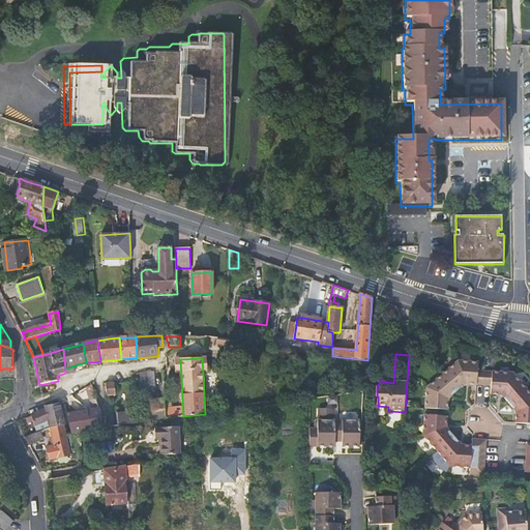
[(467,383),(460,360),(443,374),(458,390),(467,383)]
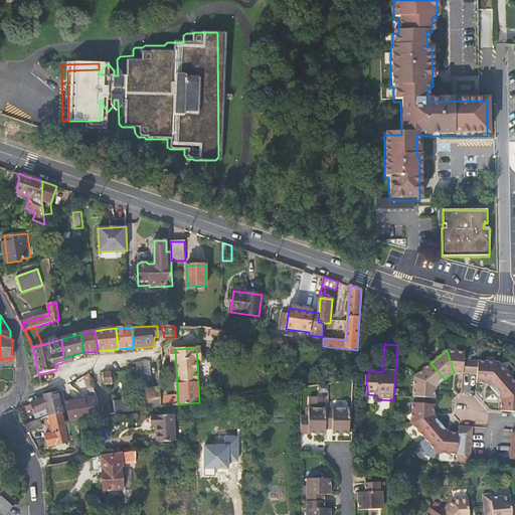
[(466,359),(467,352),(447,350),(454,372),(472,374),(473,360),(466,359)]
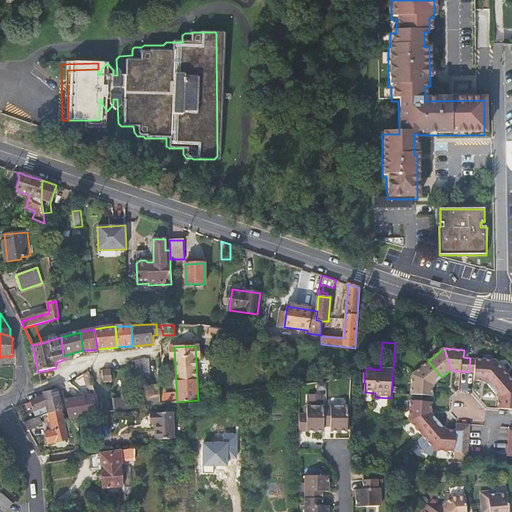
[(495,361),(470,358),(469,372),(475,373),(475,380),(485,382),(495,361)]
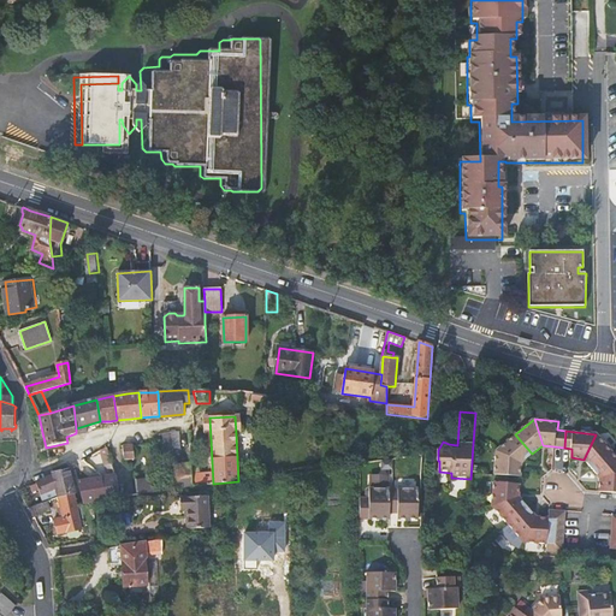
[(165,452),(173,451),(173,449),(172,432),(164,433),(163,433),(165,452)]
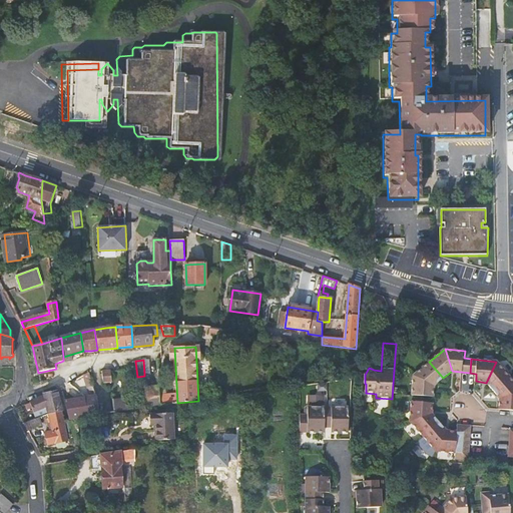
[(429,362),(414,375),(435,385),(443,378),(429,362)]
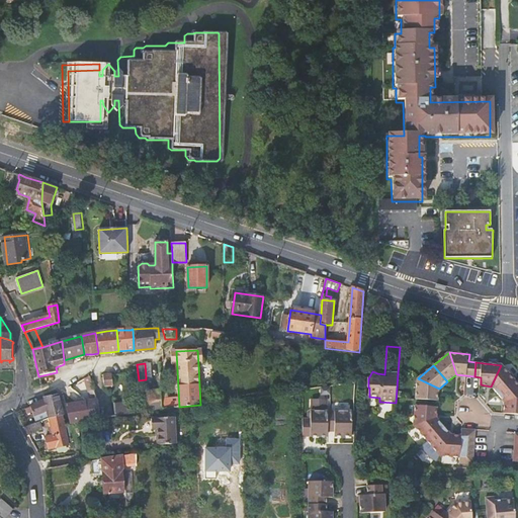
[(514,380),(501,365),(491,386),(498,395),(514,380)]
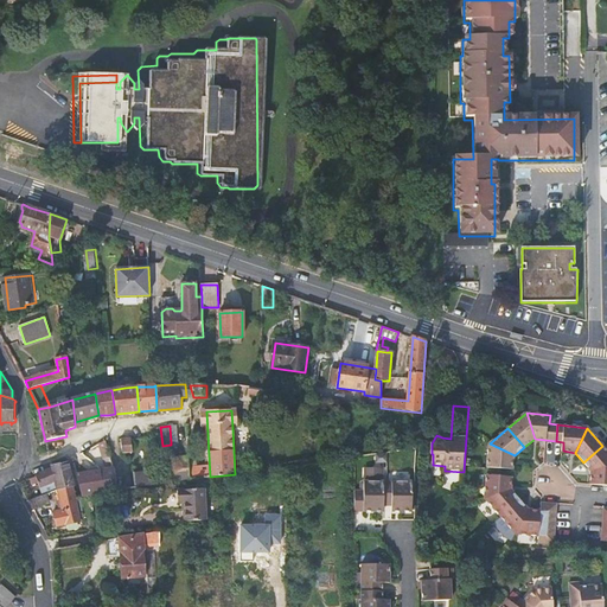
[(131,439),(121,439),(122,452),(132,452),(131,439)]
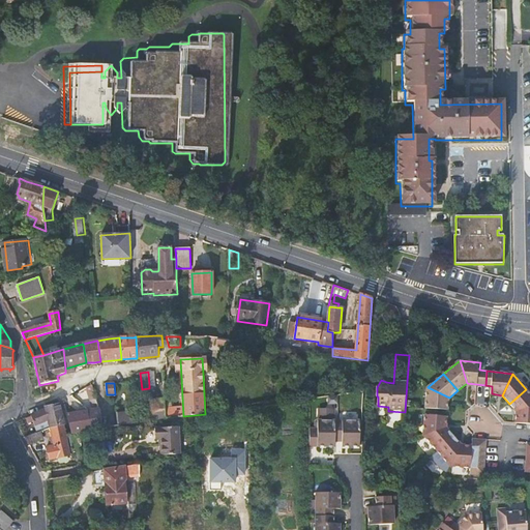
[(428,387),(425,408),(448,410),(449,398),(428,387)]
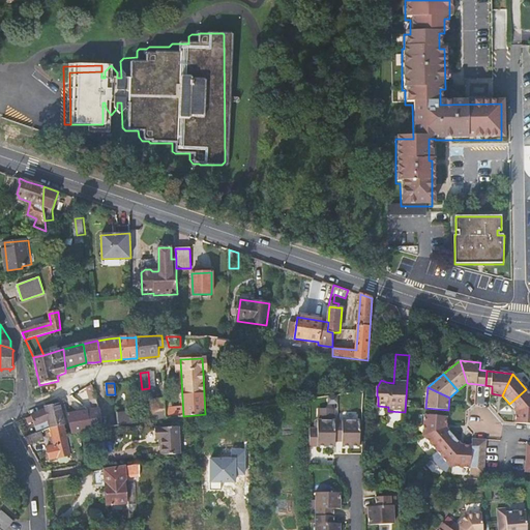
[(529,407),(529,393),(526,389),(509,404),(518,412),(529,407)]
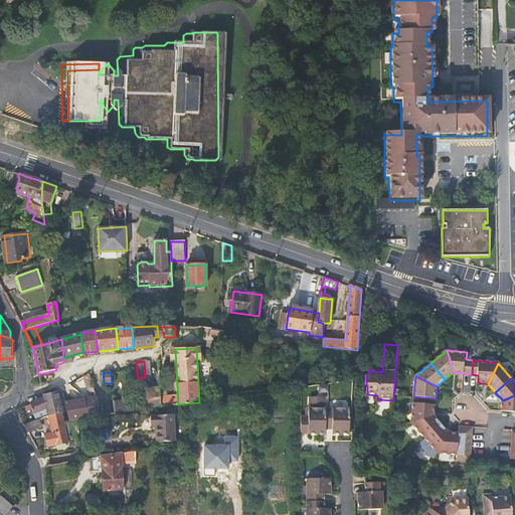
[(47,410),(48,416),(49,416),(62,413),(56,391),(43,393),(44,397),(27,404),(24,406),(28,416),(47,410)]
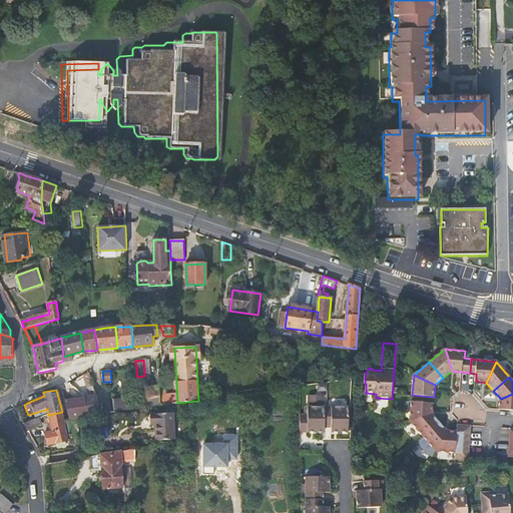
[(159,392),(146,393),(147,398),(148,408),(160,406),(160,401),(159,392)]
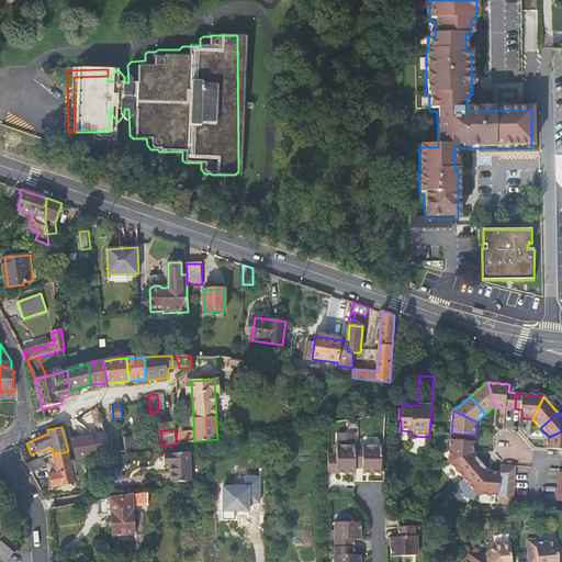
[(125,439),(124,431),(105,434),(109,454),(144,449),(142,437),(125,439)]
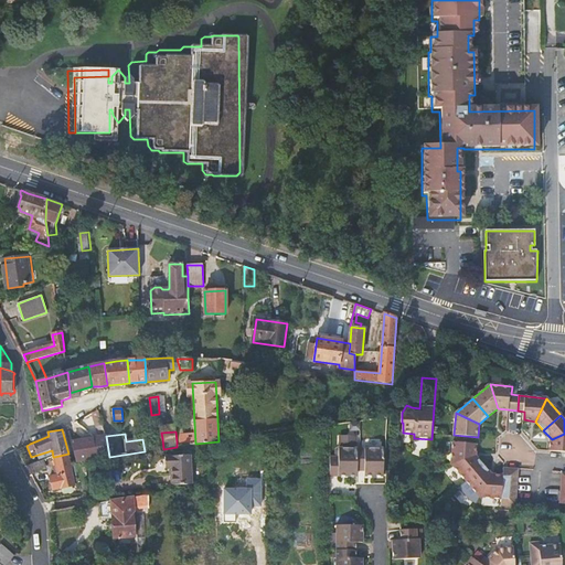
[(564,451),(564,434),(552,439),(551,451),(564,451)]
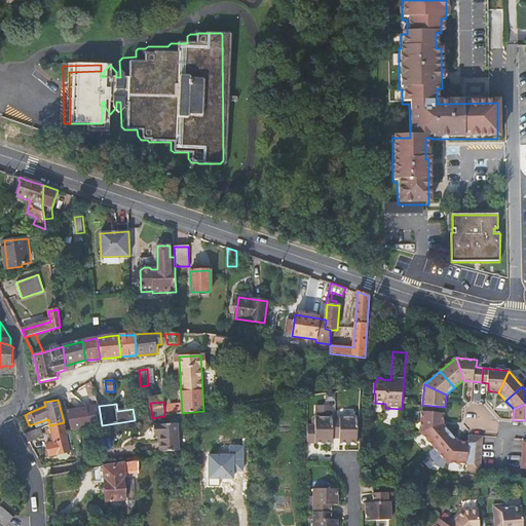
[(87,408),(67,411),(73,428),(81,428),(91,426),(102,425),(99,406),(87,408)]
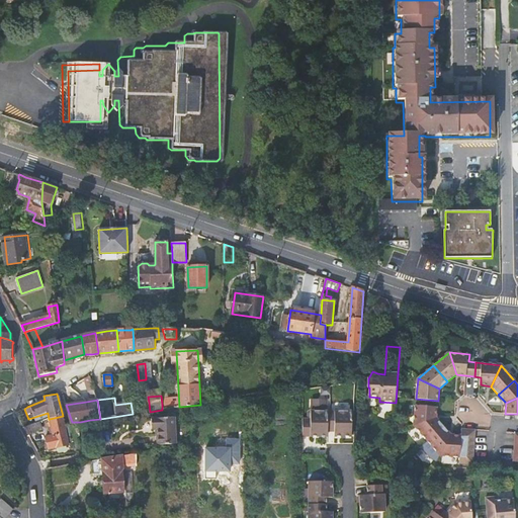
[(149,402),(138,403),(139,413),(150,412),(149,402)]
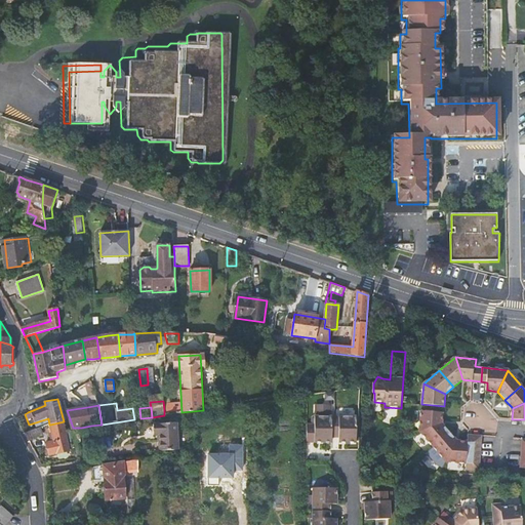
[(443,412),(421,410),(419,431),(442,425),(443,412)]
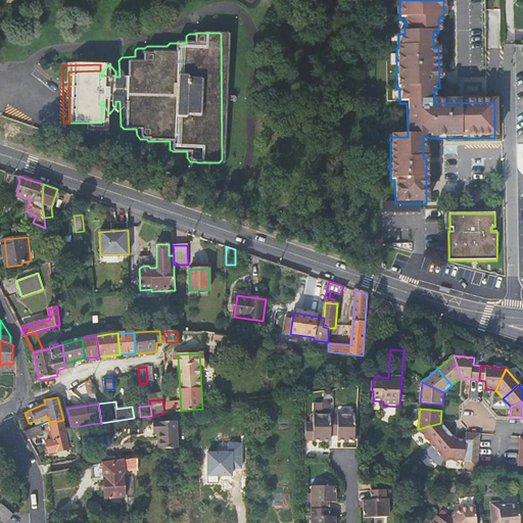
[(330,415),(315,415),(315,423),(304,423),(304,440),(330,441),(330,435),(330,415)]
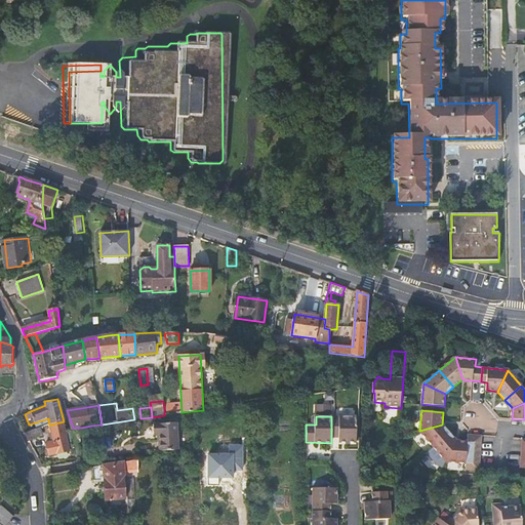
[(356,417),(331,416),(331,437),(338,438),(338,443),(356,443),(356,417)]
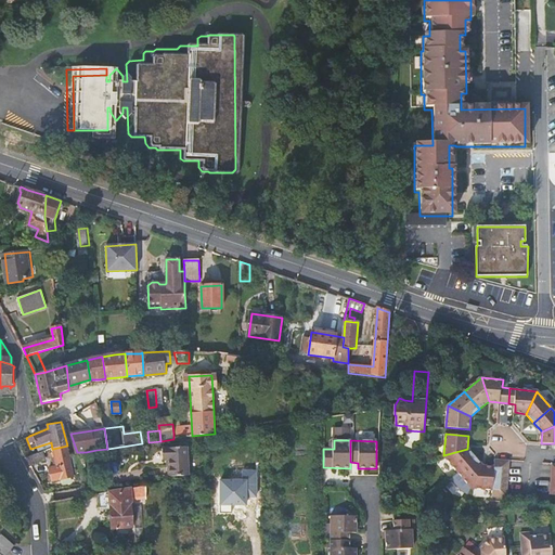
[(74,477),(88,474),(86,452),(77,452),(73,453),(69,453),(67,446),(53,449),(52,449),(57,468),(49,469),(52,481),(69,478),(71,481),(75,480),(74,477)]
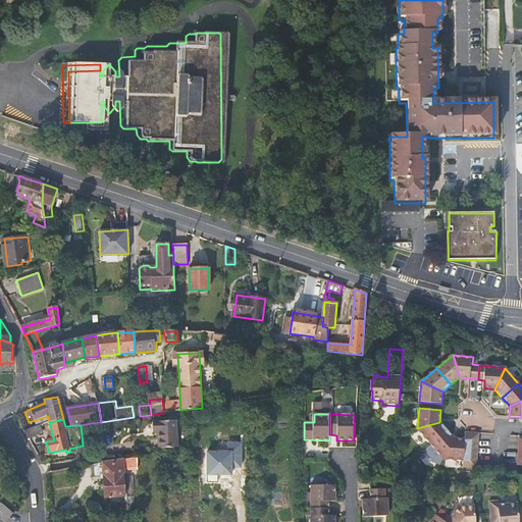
[(175,421),(152,422),(152,432),(158,432),(159,449),(177,448),(175,421)]
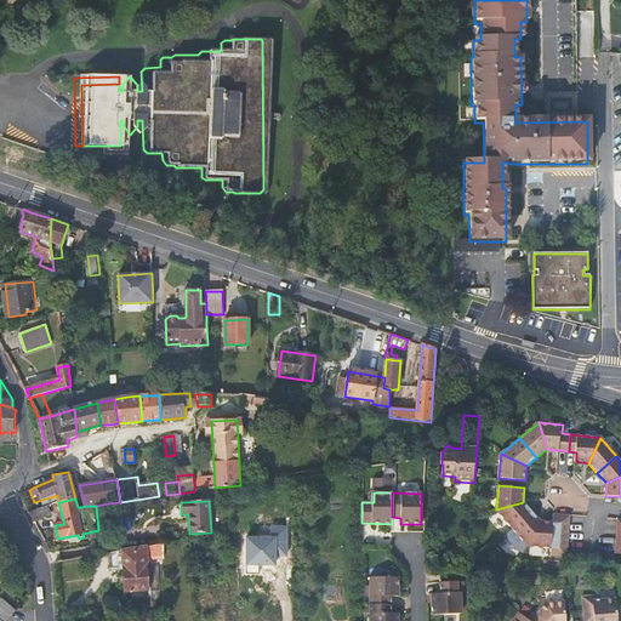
[(531,512),(523,502),(496,510),(512,529),(531,512)]
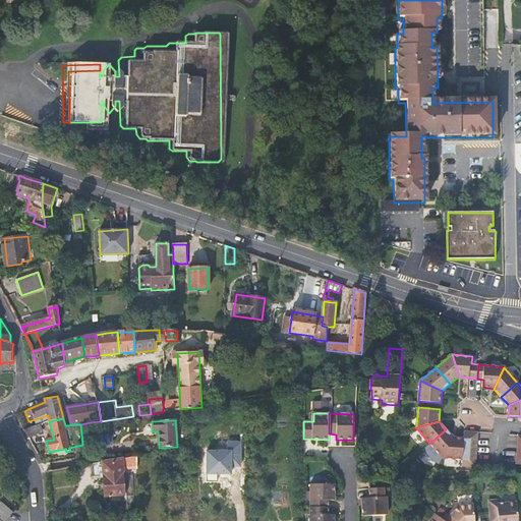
[(45,430),(43,423),(23,430),(27,437),(45,430)]
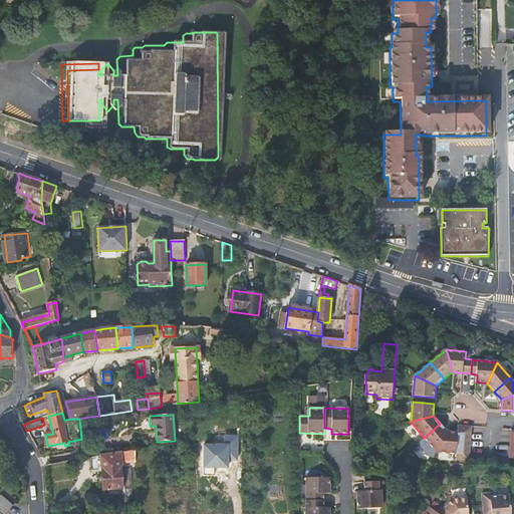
[(440,424),(424,438),(437,453),(447,432),(440,424)]
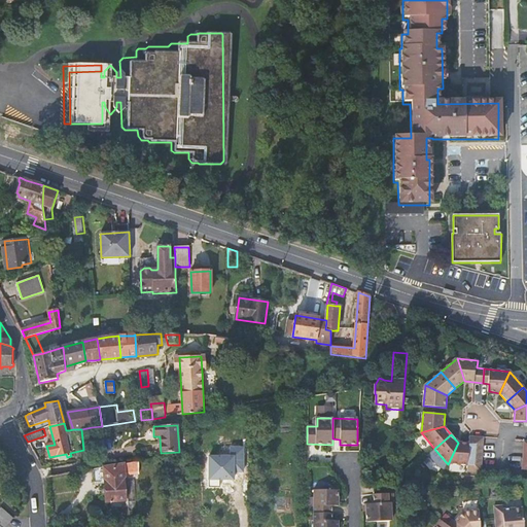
[(482,473),(484,438),(470,437),(469,444),(468,465),(467,472),(482,473)]
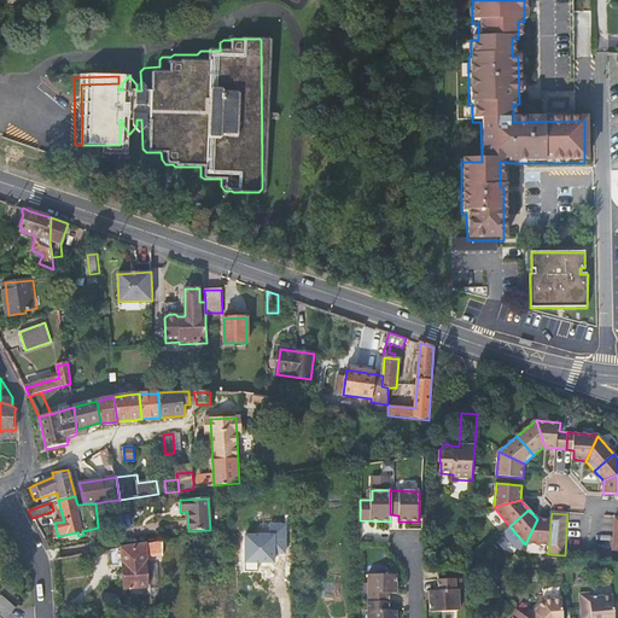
[(549,546),(551,520),(537,519),(525,544),(549,546)]
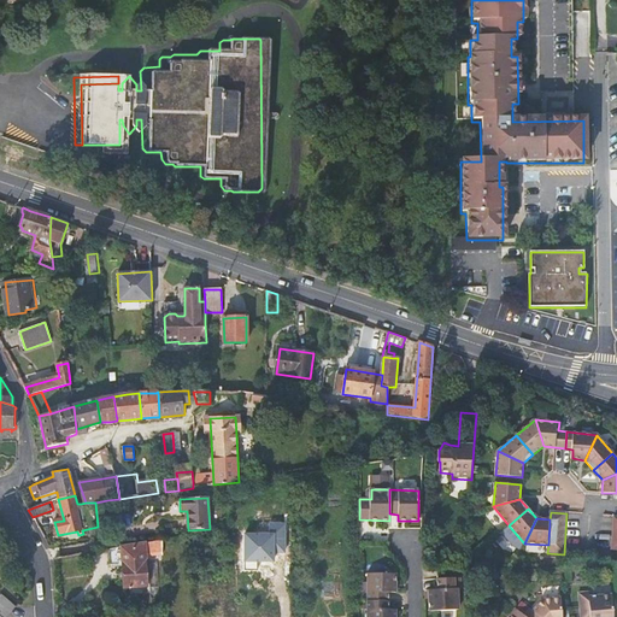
[(163,553),(163,541),(109,551),(110,564),(122,564),(123,588),(146,586),(144,556),(163,553)]
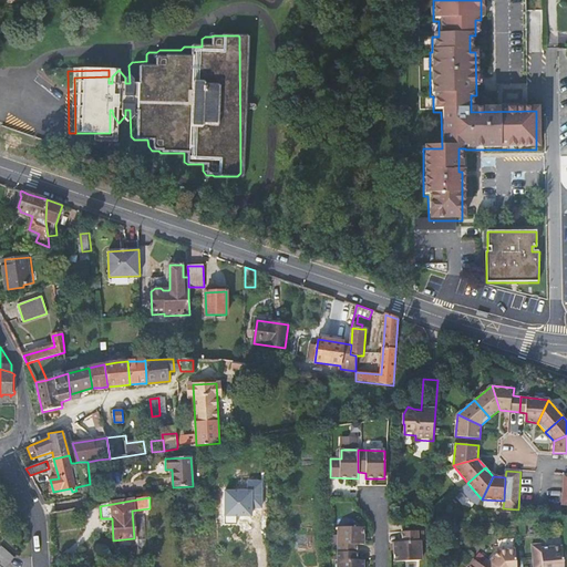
[(137,545),(126,546),(126,555),(146,553),(144,515),(135,516),(137,545)]
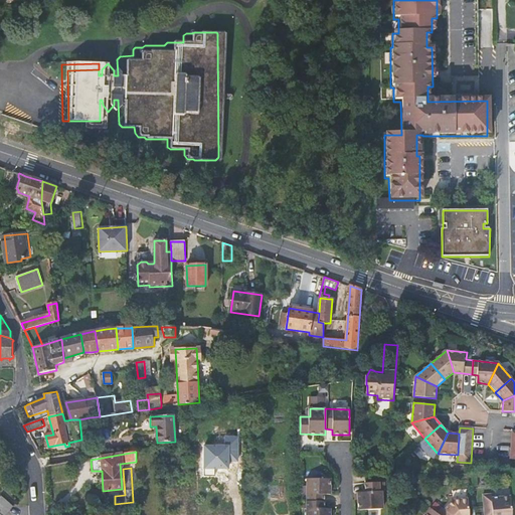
[(330,479),(307,479),(306,502),(324,502),(324,495),(330,495),(330,479)]
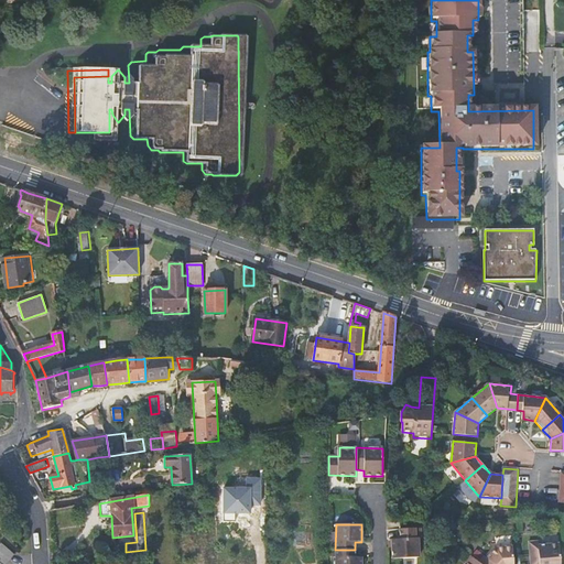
[(415,539),(415,529),(399,530),(400,539),(391,540),(391,542),(391,548),(392,559),(419,557),(418,539),(415,539)]
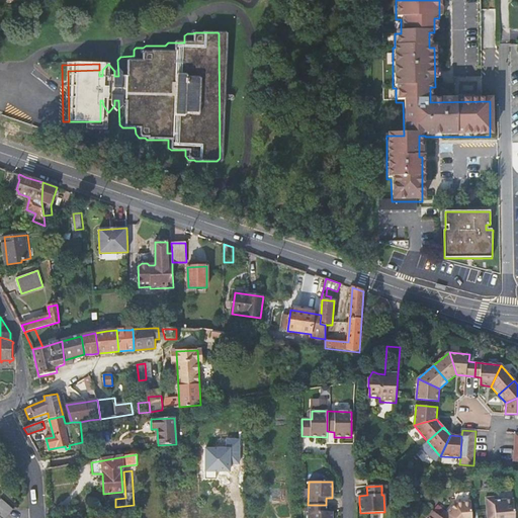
[(495,497),(486,497),(487,513),(495,512),(495,517),(515,517),(514,499),(495,501),(495,497)]
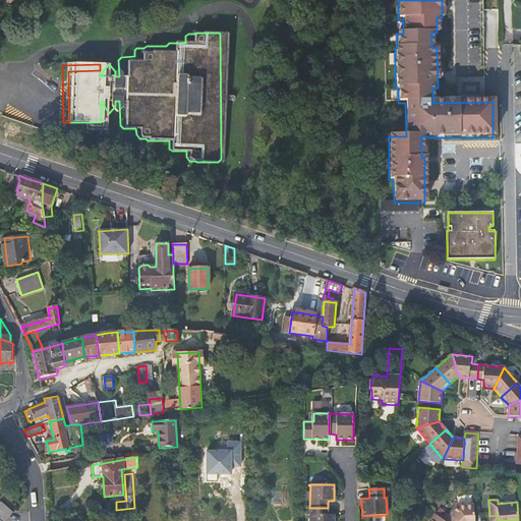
[(0,502),(0,511),(7,518),(12,512),(0,502)]
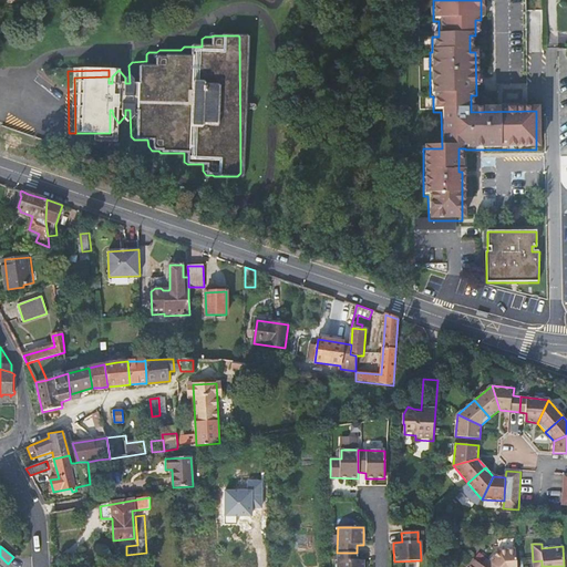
[(515,566),(514,548),(496,549),(488,559),(486,557),(480,564),(483,566),(515,566)]
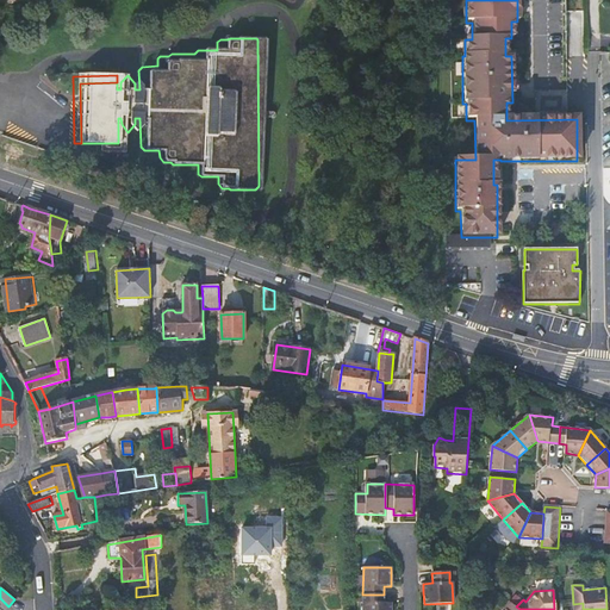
[(384,595),(362,595),(362,609),(390,609),(391,605),(391,603),(384,603),(384,595)]
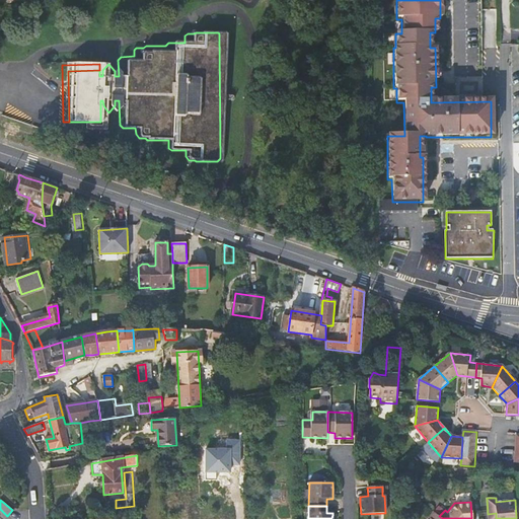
[(442,518),(439,516),(432,510),(427,516),(429,518),(428,518),(442,518)]
